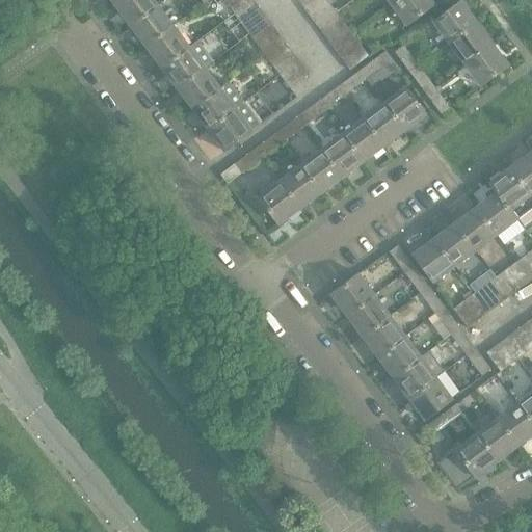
[(158,6),(153,0),(123,0),(115,6),(131,27),(158,6)]
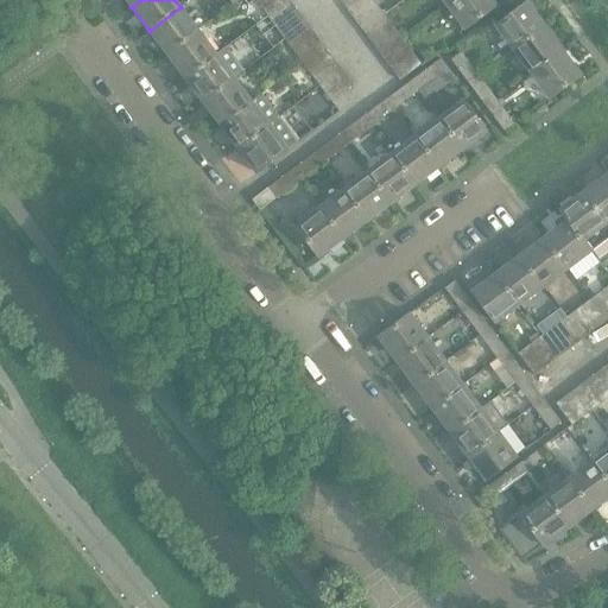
[(255,0),(264,11),(278,0),(255,0)]
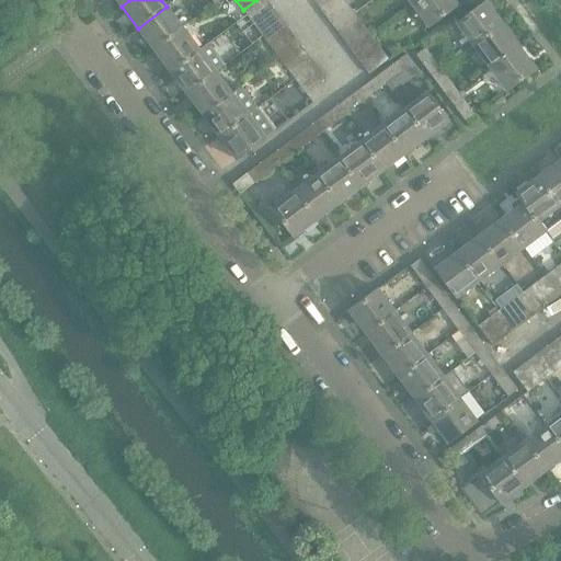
[(251,21),(271,7),(265,0),(256,0),(243,10),(251,21)]
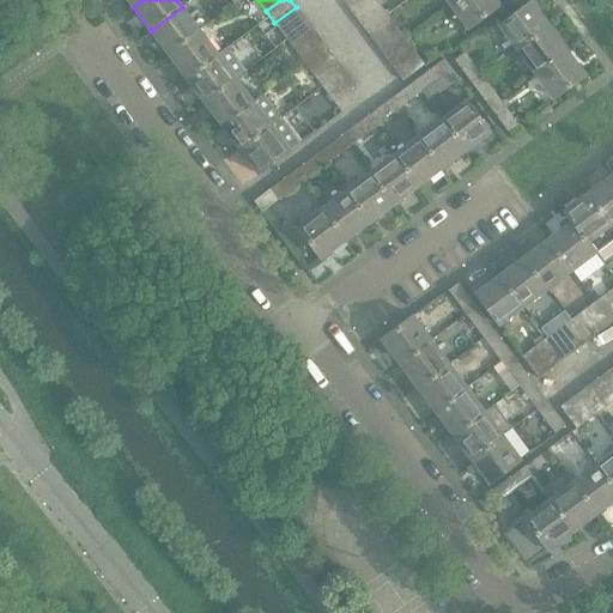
[(353,14),(372,0),(350,0),(345,4),(353,14)]
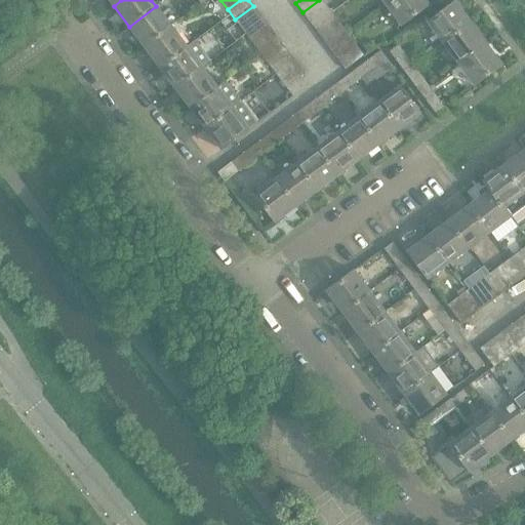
[(310,23),(328,8),(321,0),(319,0),(303,12),(310,23)]
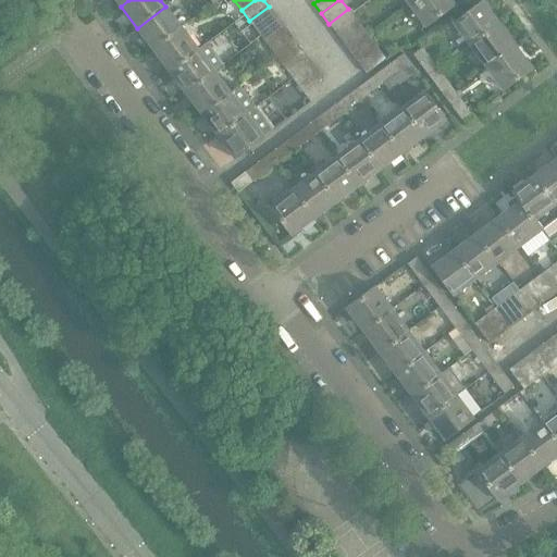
[(456,5),(452,0),(417,0),(410,5),(426,27),(456,5)]
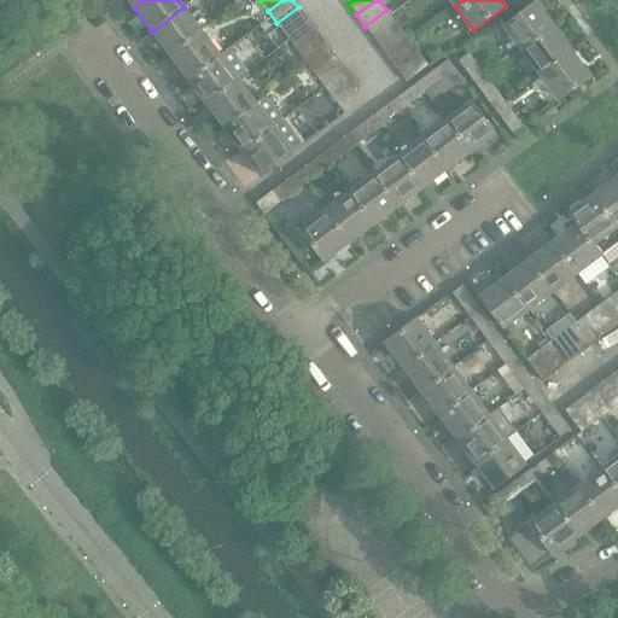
[(503,27),(523,52),(554,28),(554,29),(557,27),(557,25),(549,17),(548,19),(536,3),(503,27)]
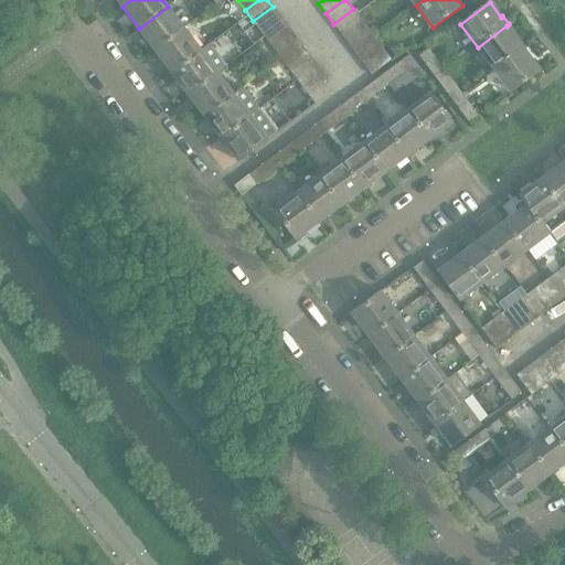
[(184,29),(168,7),(139,29),(156,51),(184,29)]
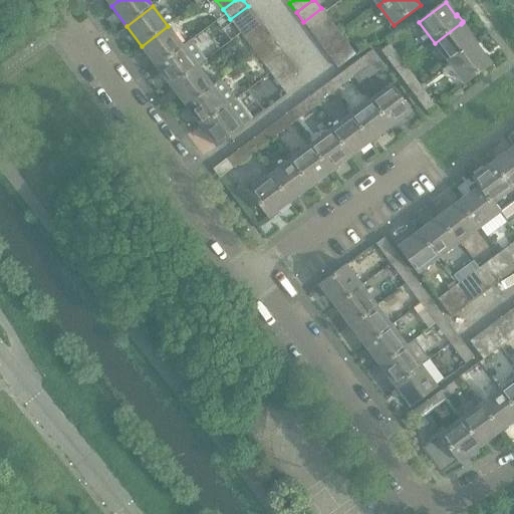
[(237,29),(255,15),(248,6),(230,19),(237,29)]
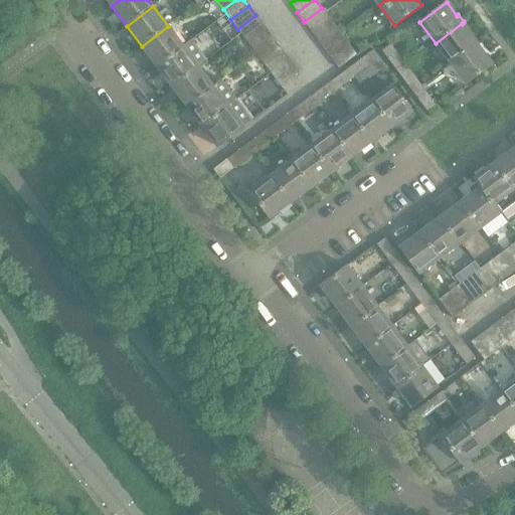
[(311,31),(329,18),(322,8),(304,22),(311,31)]
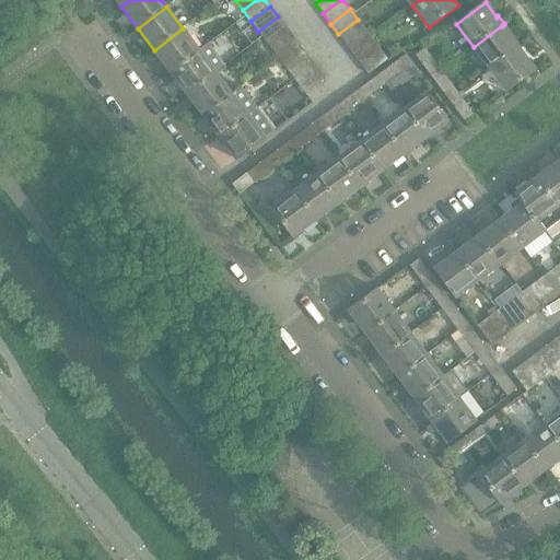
[(266,42),(286,27),(278,16),(258,32),(266,42)]
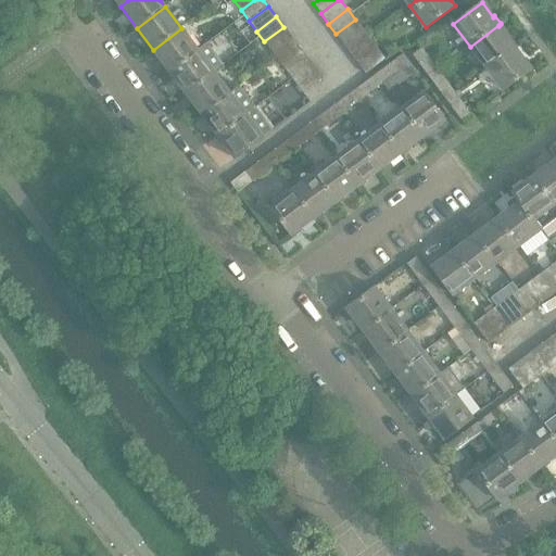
[(343,45),(363,29),(355,20),(336,34),(343,45)]
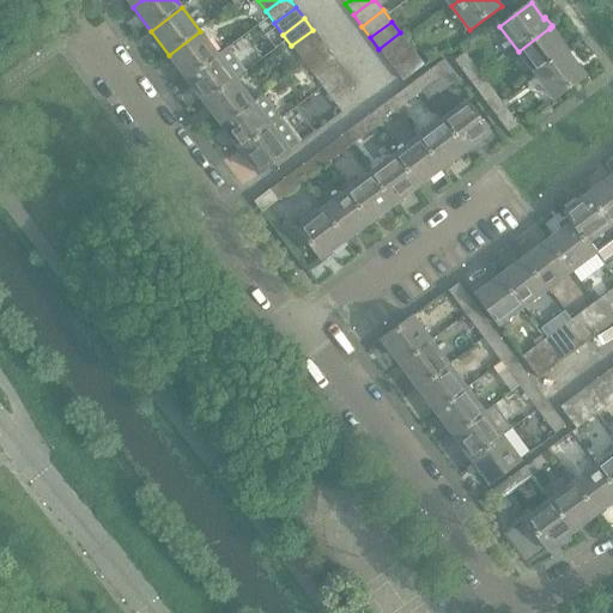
[(519,52),(535,76),(568,52),(550,29),(550,28),(519,52)]
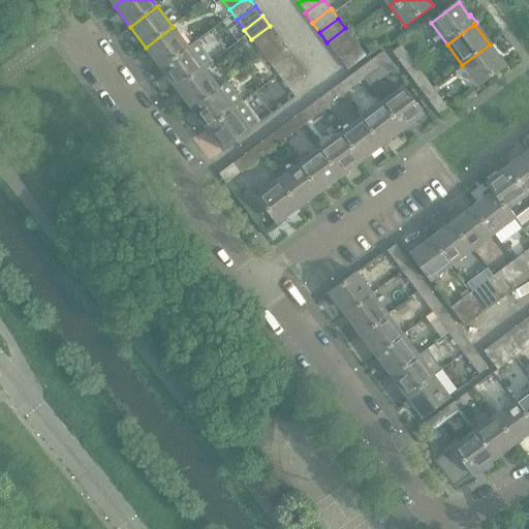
[(259,50),(278,36),(270,26),(251,39),(259,50)]
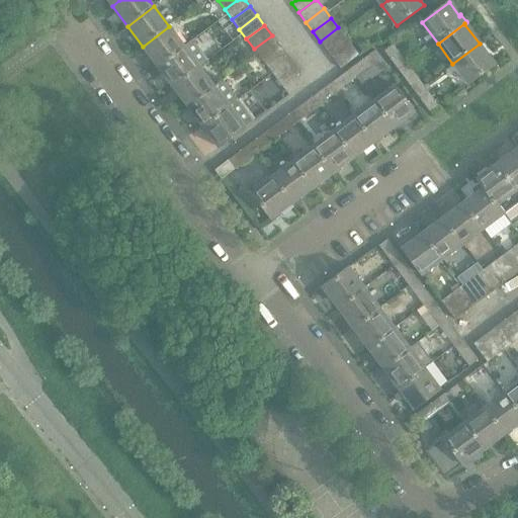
[(184,47),(169,26),(143,47),(158,67),(184,47)]
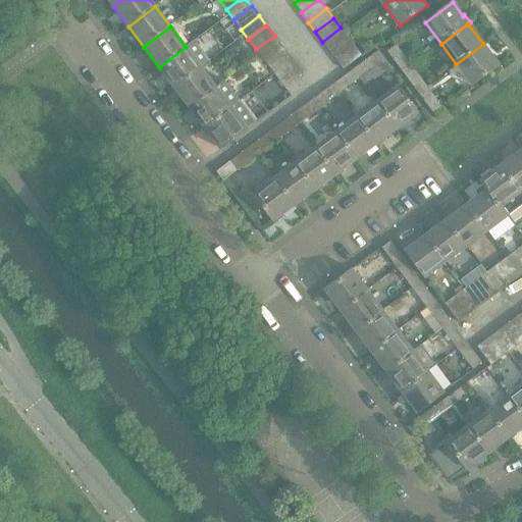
[(329,51),(348,37),(341,28),(322,42),(329,51)]
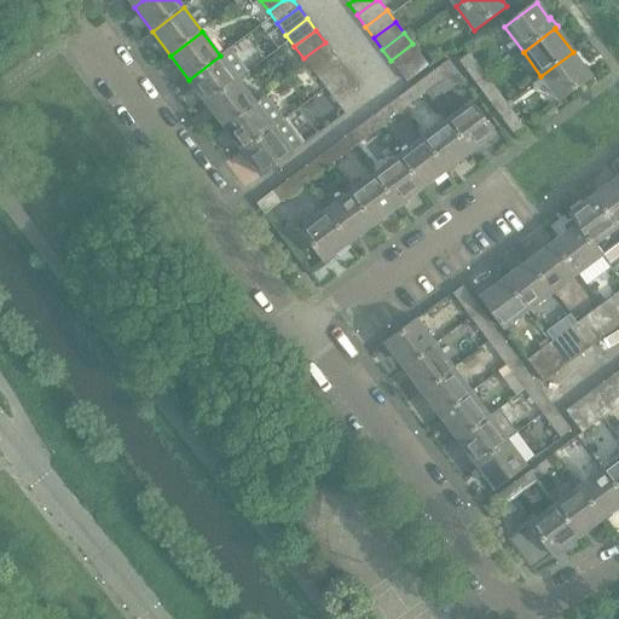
[(312,70),(334,53),(325,42),(304,58),(312,70)]
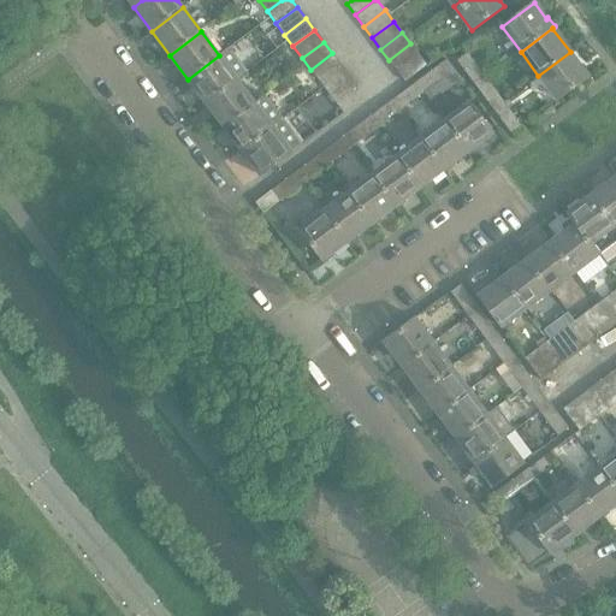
[(397,71),(419,55),(410,43),(389,60),(397,71)]
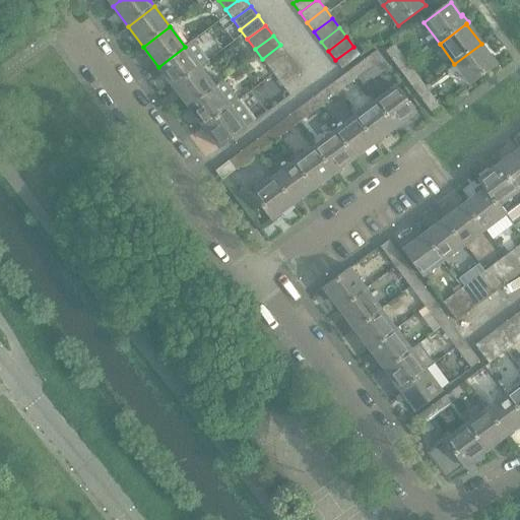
[(174,88),(200,68),(208,62),(193,42),(185,47),(158,67),(174,88)]
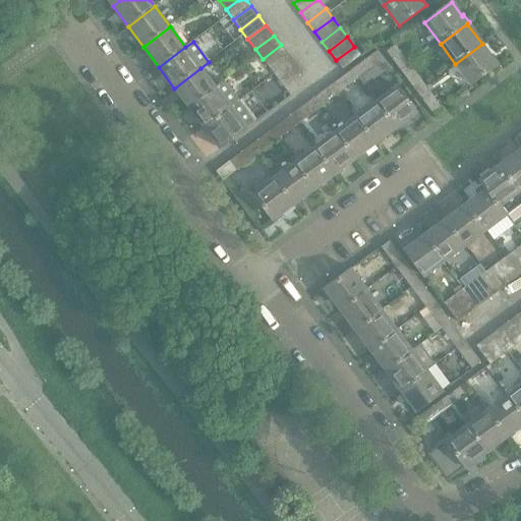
[(482,44),(455,64),(471,85),(498,65),(482,44)]
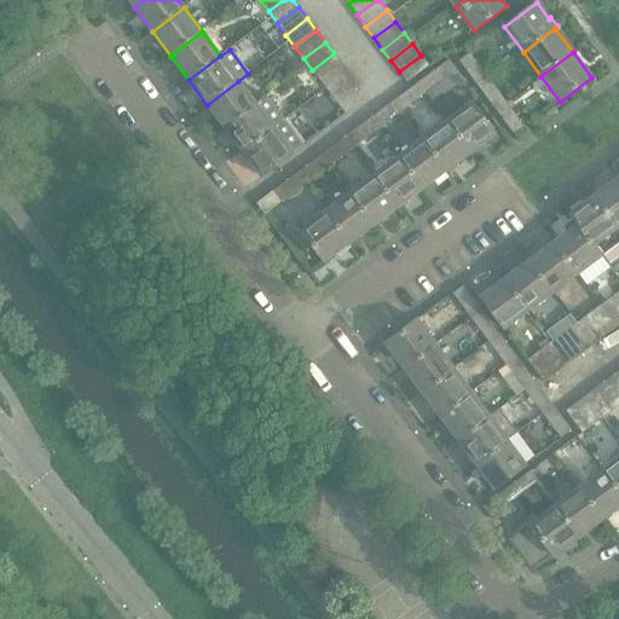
[(320,81),(342,65),(334,53),(312,70),(320,81)]
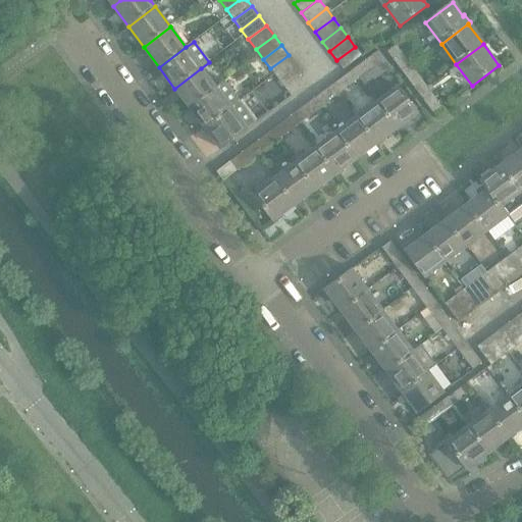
[(344,69),(362,56),(355,47),(336,60),(344,69)]
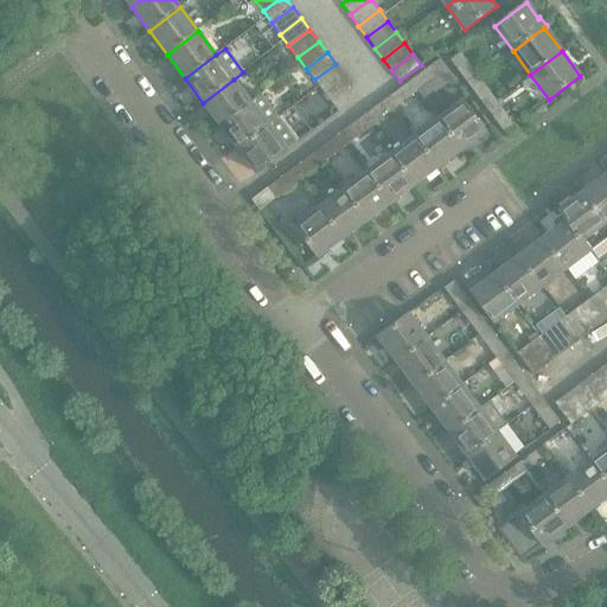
[(479,77),(467,62),(457,69),(468,85),(479,77)]
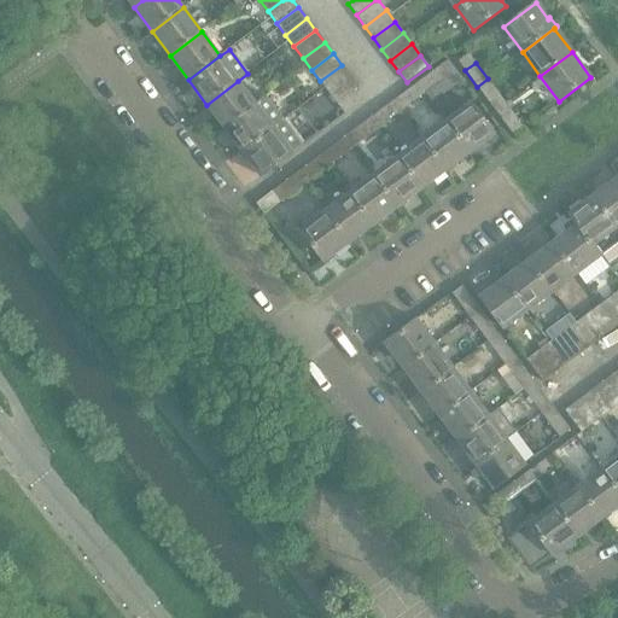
[(328,93),(350,77),(342,65),(320,81),(328,93)]
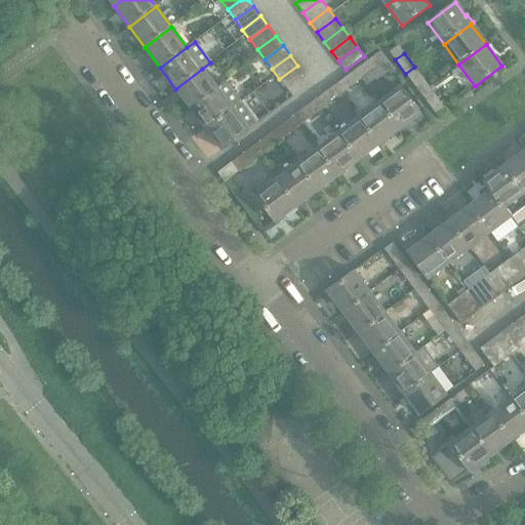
[(361,80),(374,70),(368,62),(355,71),(361,80)]
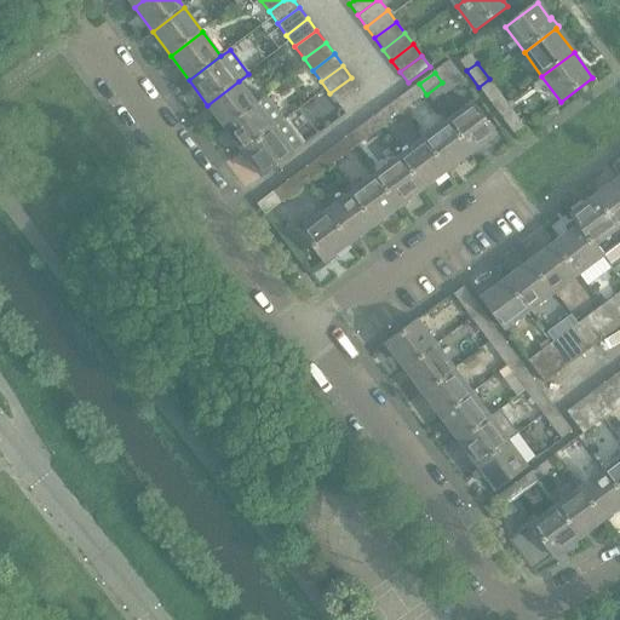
[(338,105),(360,89),(351,78),(329,93),(338,105)]
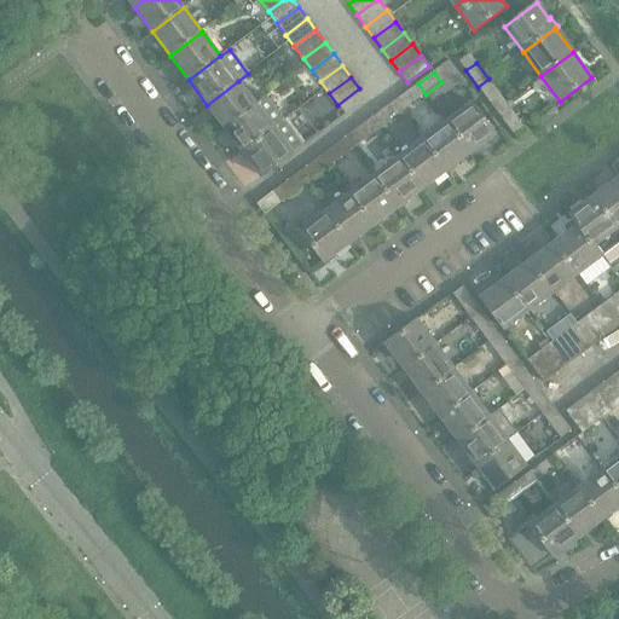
[(501,94),(489,79),(478,87),(490,103),(501,94)]
